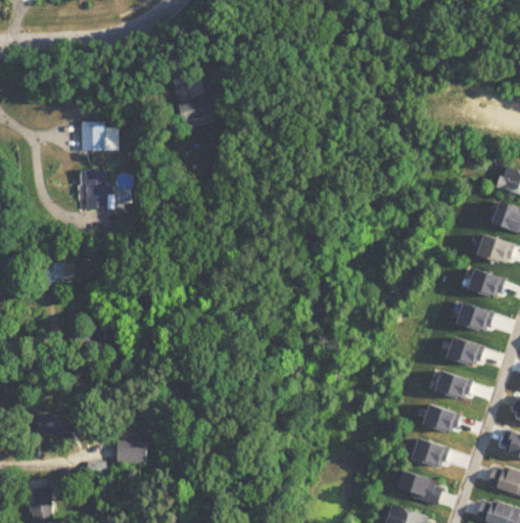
[(213,116),(208,97),(194,100),(190,85),(175,89),(182,124),(213,116)]
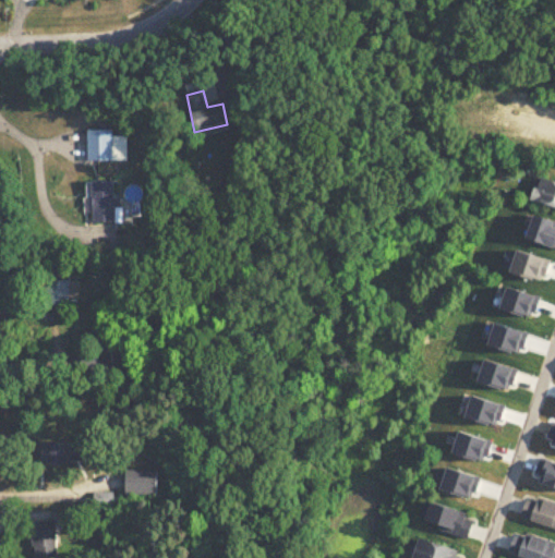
[(88,160),(128,160),(128,136),(112,136),(112,132),(88,132),(88,160)]
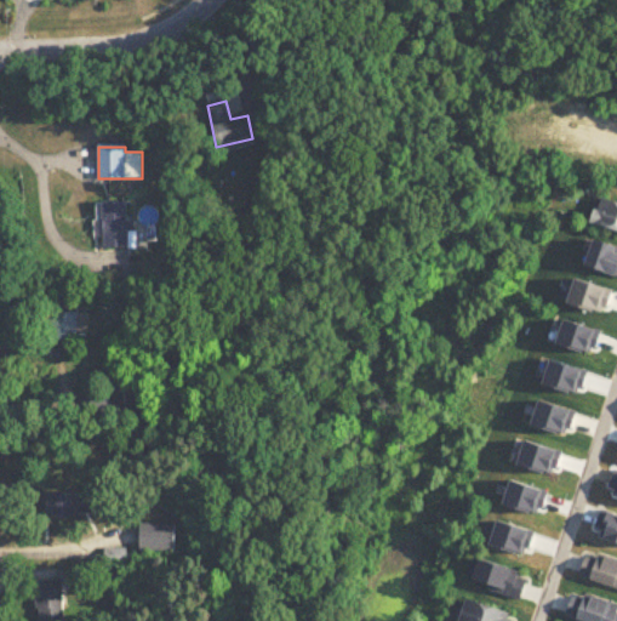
[(616,204),(598,199),(589,226),(616,233),(616,204)]
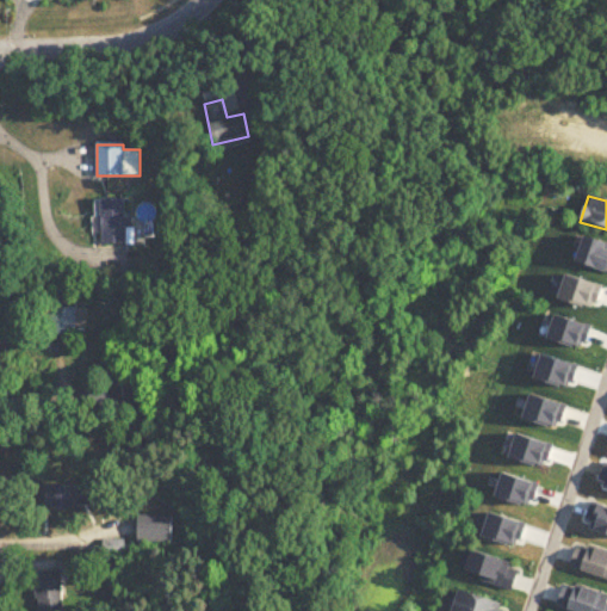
[(123,198),(100,198),(100,244),(123,244),(123,198)]
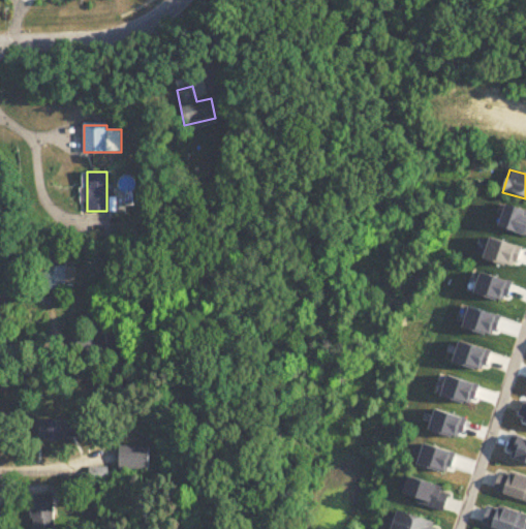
[(74,284),(74,265),(29,265),(29,284),(74,284)]
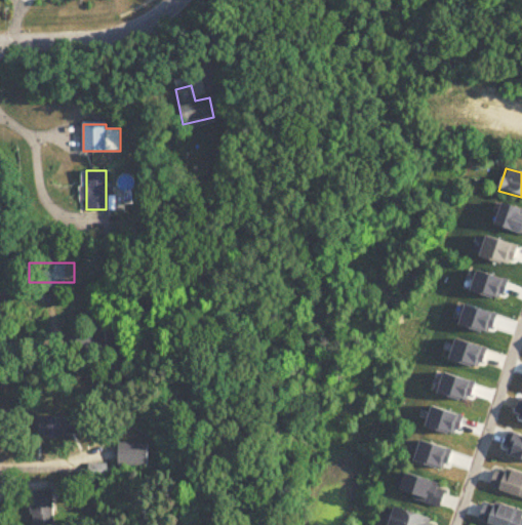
[(68,414),(35,414),(35,436),(68,436),(68,414)]
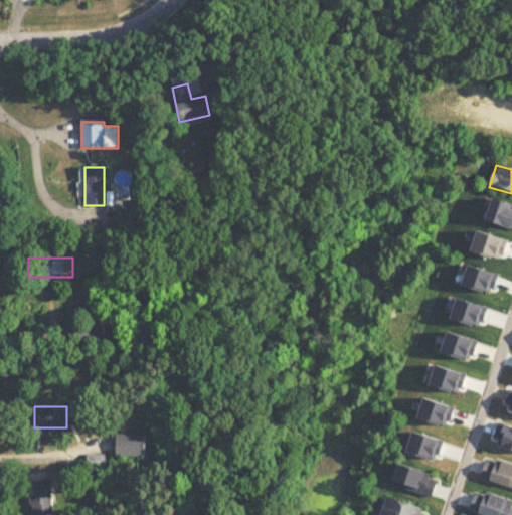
[(143,456),(143,434),(115,434),(115,456),(143,456)]
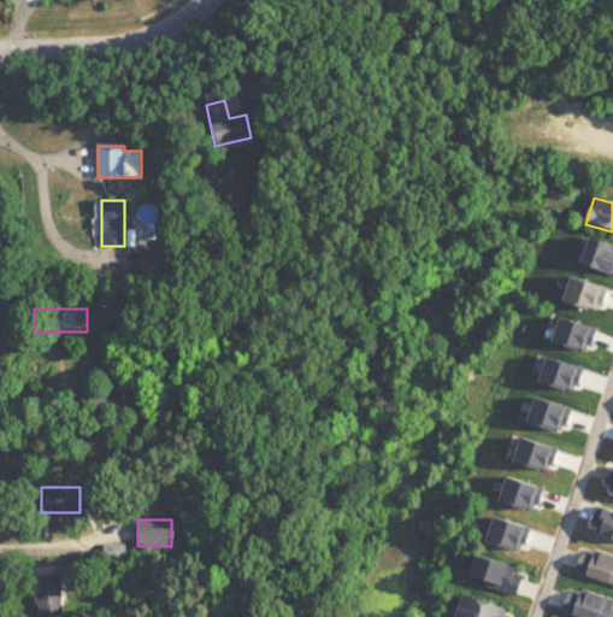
[(612,556),(593,548),(583,574),(612,585),(612,556)]
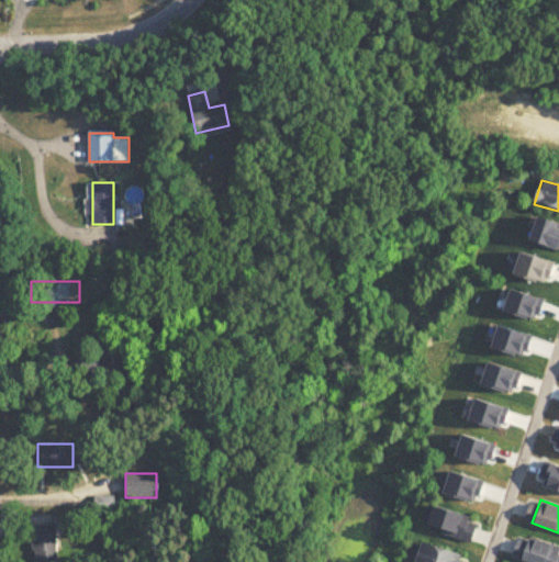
[(432,529),(470,542),(478,520),(439,507),(432,529)]
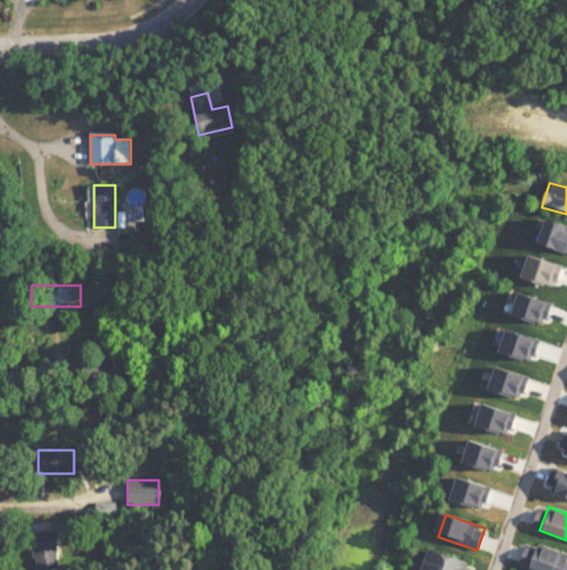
[(56,569),(57,531),(32,531),(31,569),(56,569)]
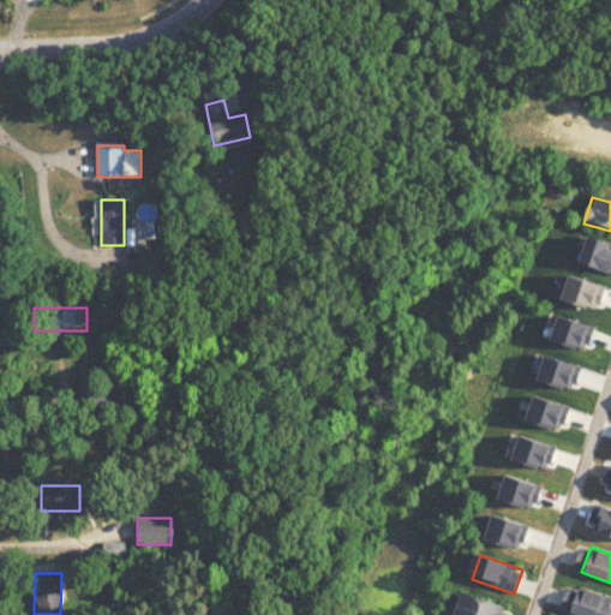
[(576,614),(610,614),(610,598),(568,585),(559,609),(576,614)]
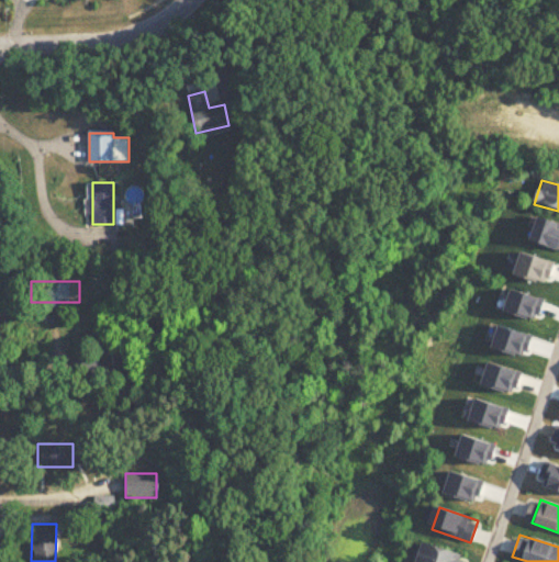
[(464,561),(466,554),(421,541),(414,561),(464,561)]
